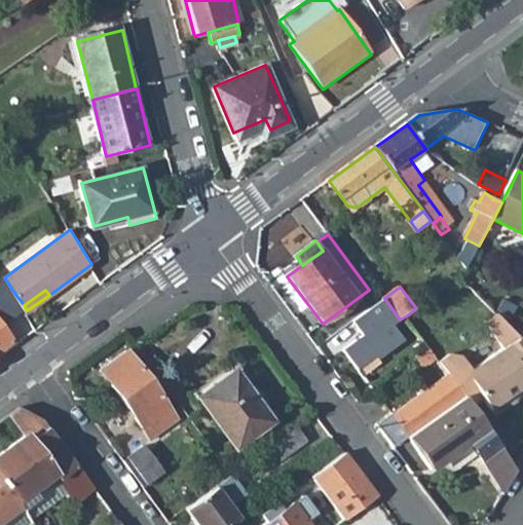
[(418,358),(431,348),(407,315),(400,320),(394,325),(412,349),(407,352),(402,358),(408,365),(418,358)]
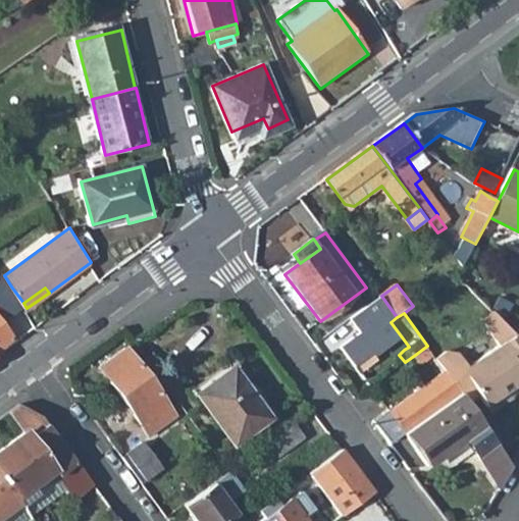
[(518,336),(516,333),(499,316),(485,325),(498,345),(468,367),(459,356),(450,355),(439,362),(446,371),(462,393),(471,406),(482,397),(488,405),(518,382),(518,336)]
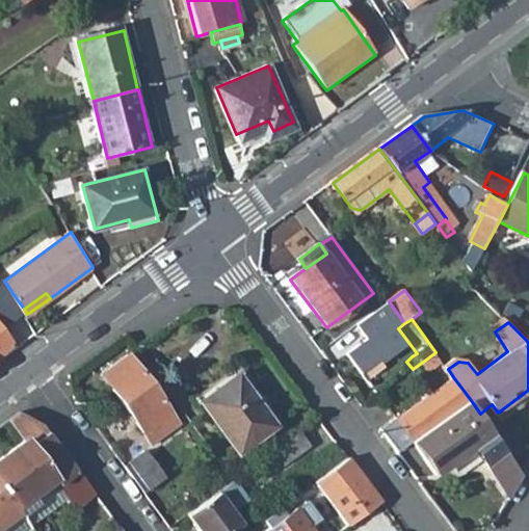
[(0,327),(0,353),(12,345),(0,327)]
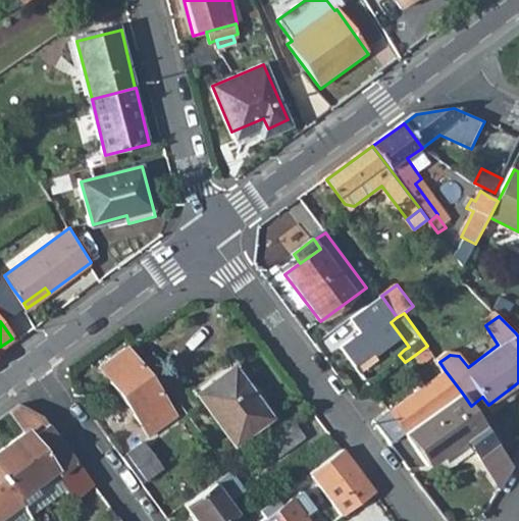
[(409,347),(391,322),(385,326),(404,350),(409,347)]
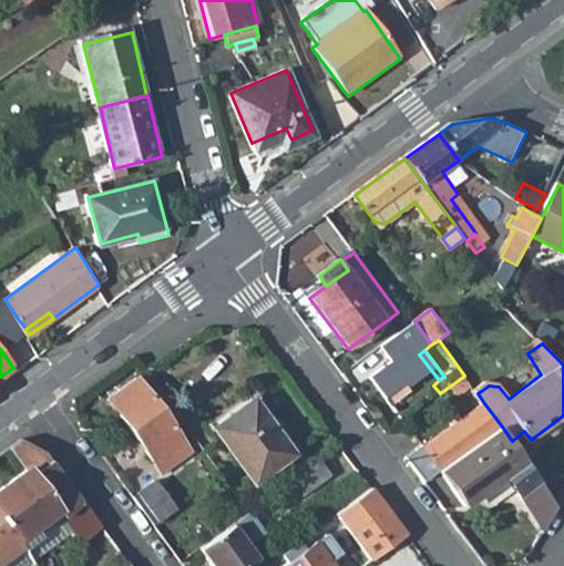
[(459,397),(472,387),(464,376),(451,386),(459,397)]
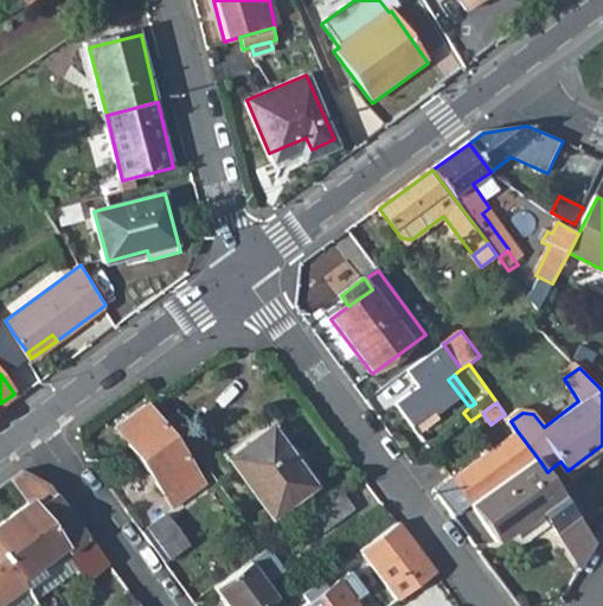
[(147,406),(116,428),(175,508),(205,486),(147,406)]
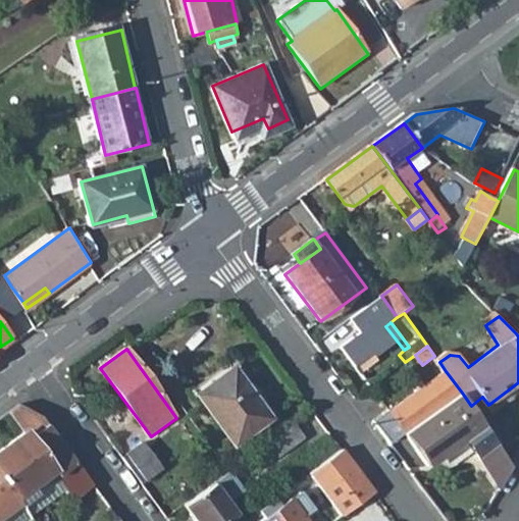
[(235,360),(195,389),(236,445),(275,415),(235,360)]
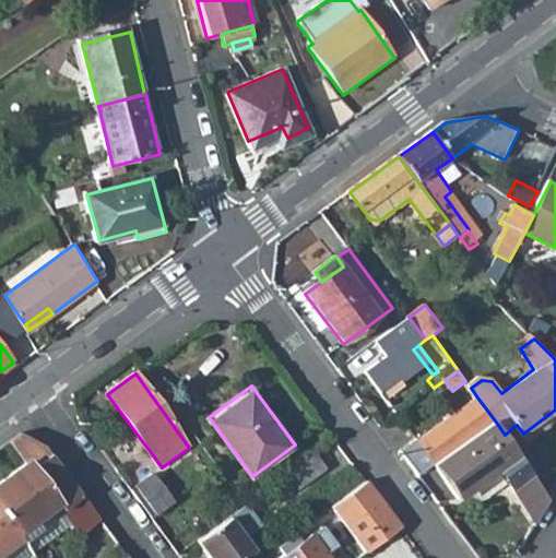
[(402,453),(418,476),(435,464),(495,420),(477,398),(402,453)]
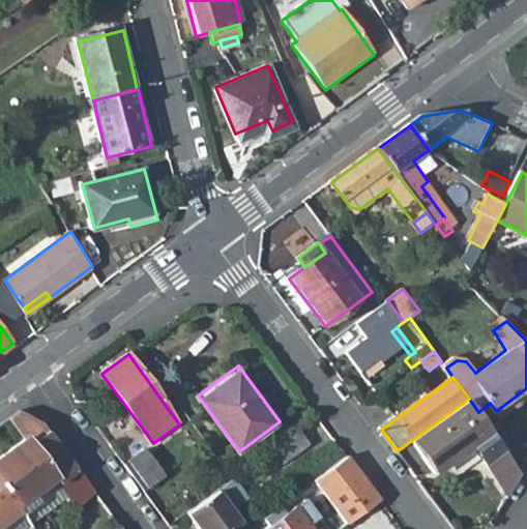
[(526,388),(496,411),(500,417),(526,398),(526,388)]
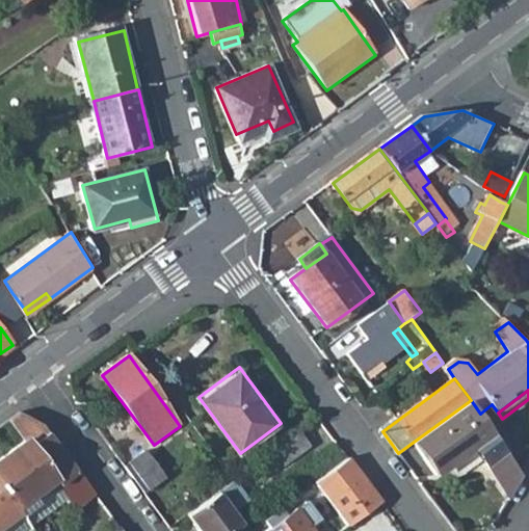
[(525,476),(483,418),(480,414),(471,400),(414,442),(438,475),(476,448),(512,498),(525,476)]
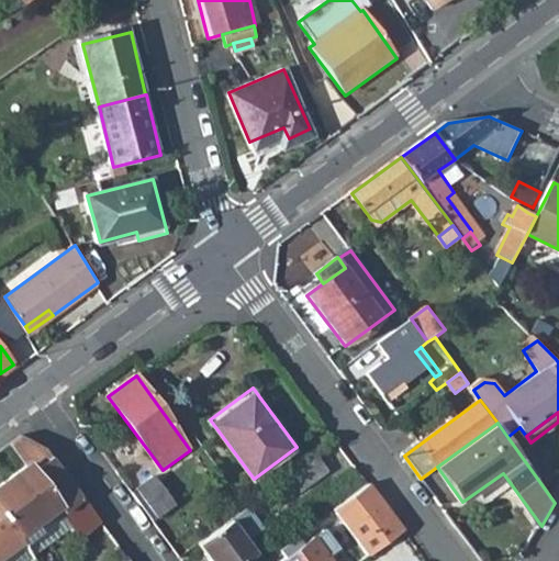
[(0,485),(0,513),(19,539),(59,508),(68,520),(78,514),(74,507),(84,501),(46,449),(21,436),(11,444),(28,467),(0,485)]
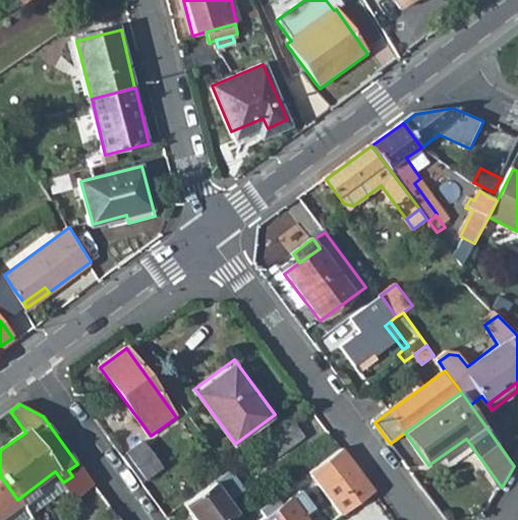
[(294,424),(269,444),(278,456),(303,438),(294,424)]
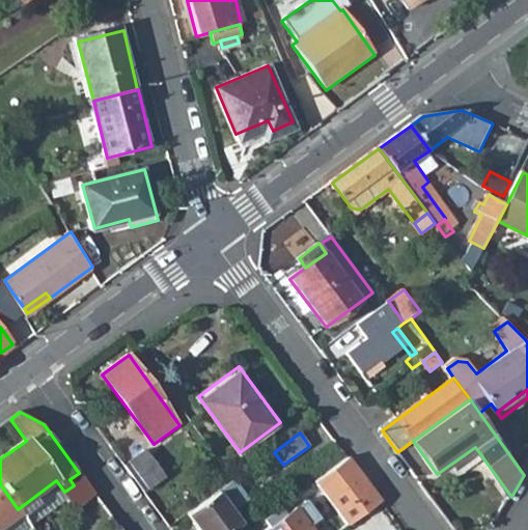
[(147,451),(131,464),(149,489),(175,470),(163,452),(154,459),(147,451)]
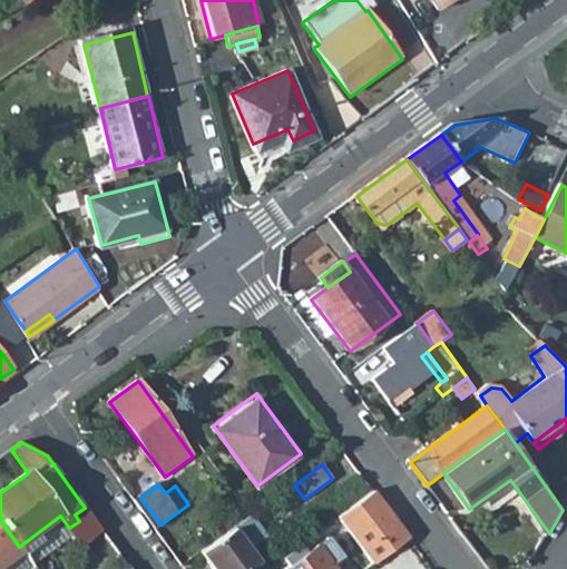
[(410,539),(375,492),(341,518),(375,565),(410,539)]
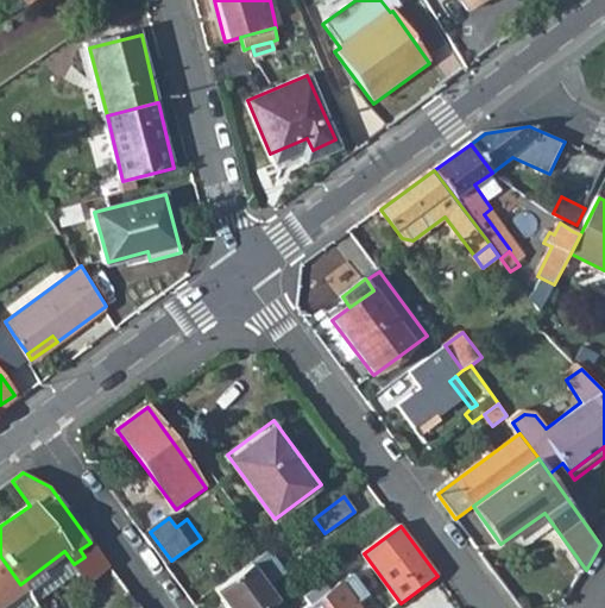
[(64,551),(20,584),(37,607),(39,607),(82,576),(90,585),(111,571),(90,543),(80,550),(84,557),(74,564),(64,551)]
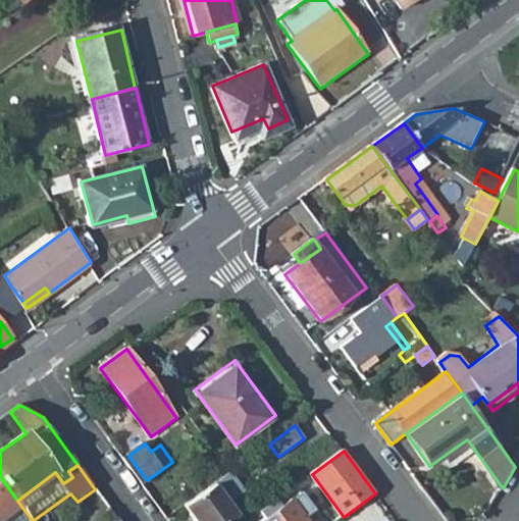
[(232,498),(246,488),(234,470),(220,480),(232,498)]
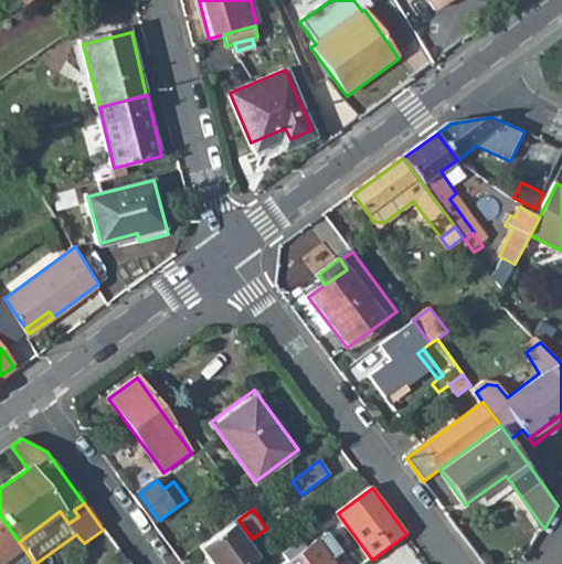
[(0,555),(19,542),(0,515),(0,555)]
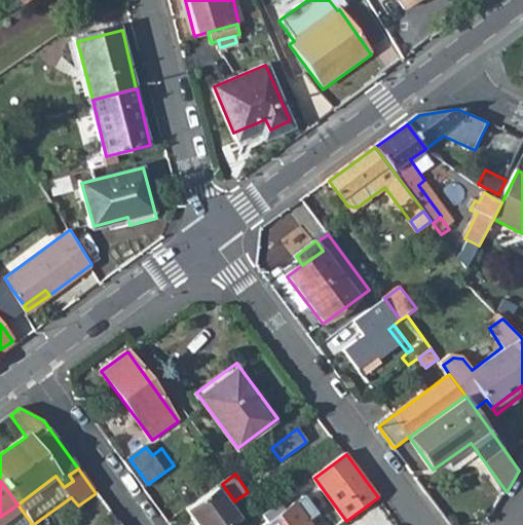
[(186,511),(196,524),(229,524),(238,518),(217,488),(186,511)]
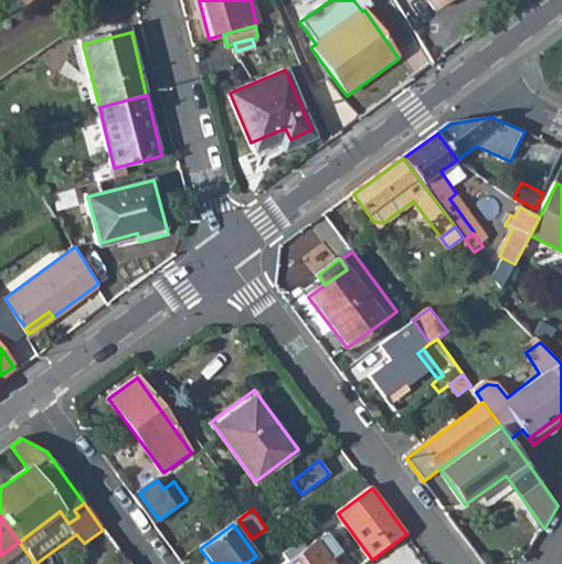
[(332,563),(331,561),(341,553),(328,534),(306,550),(300,541),(283,554),(288,563),(332,563)]
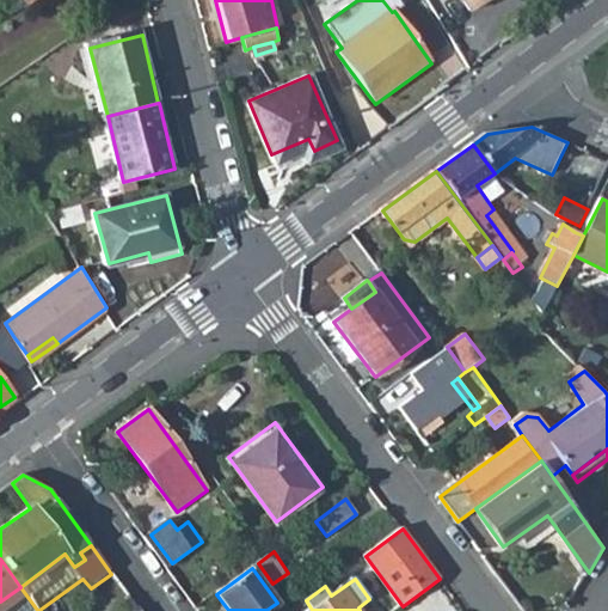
[(37,610),(20,587),(0,602),(0,610),(37,610)]
